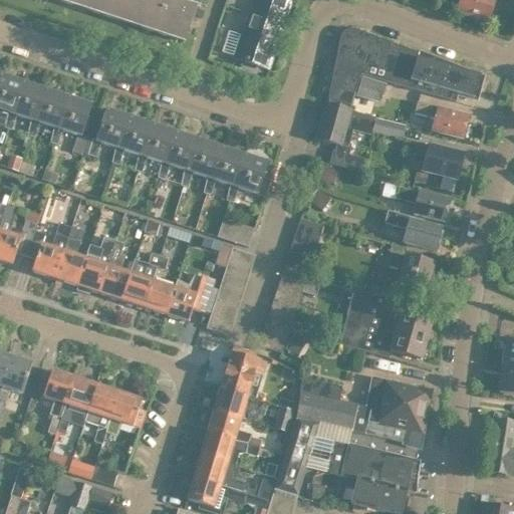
[(104,0),(75,0),(75,1),(86,5),(84,9),(100,14),(104,0)]
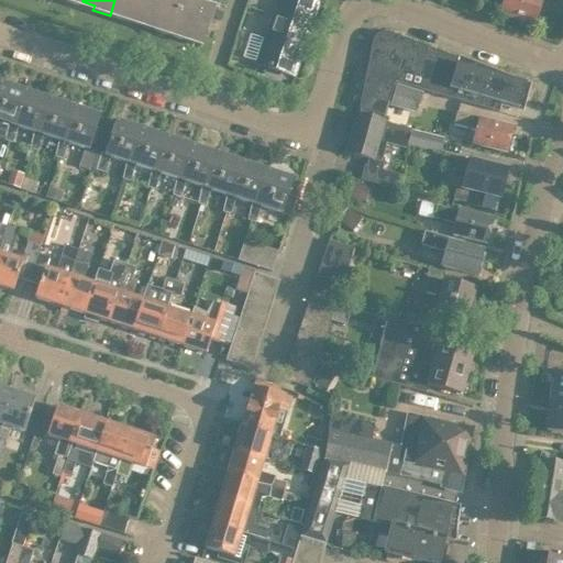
[(147,0),(114,0),(110,15),(128,21),(129,17),(141,20),(140,24),(147,0)]
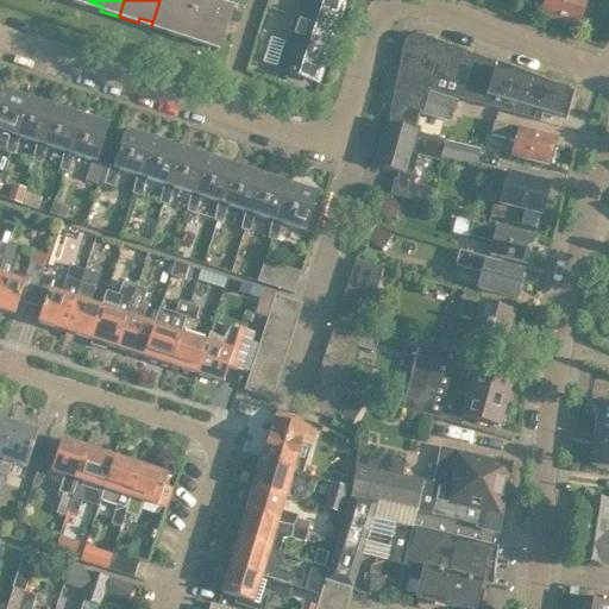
[(195,0),(159,0),(151,26),(152,27),(154,23),(167,26),(164,31),(183,38),(195,0)]
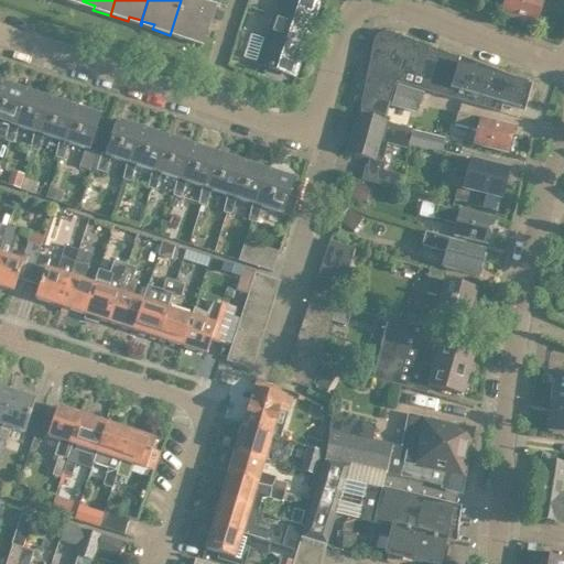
[(212,8),(187,0),(181,0),(170,35),(187,41),(188,36),(201,40),(198,44),(199,45),(212,8)]
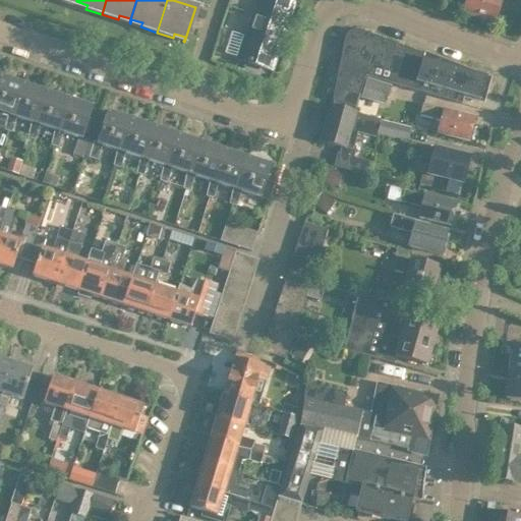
[(255,0),(236,58),(271,70),(293,3),(287,2),(288,0),(255,0)]
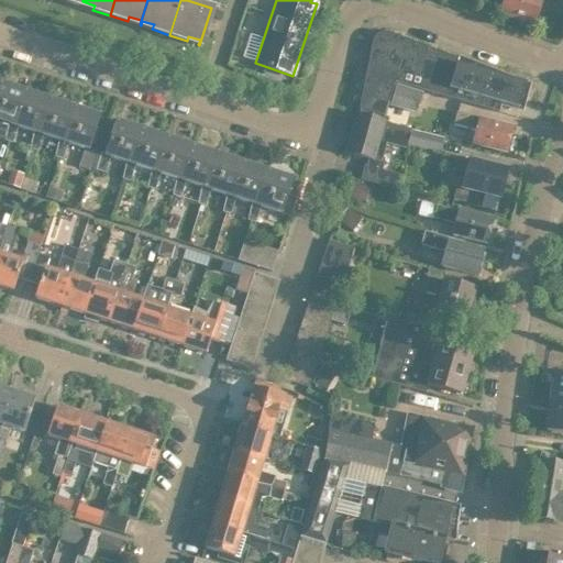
[(500,0),(497,11),(534,23),(542,0),(500,0)]
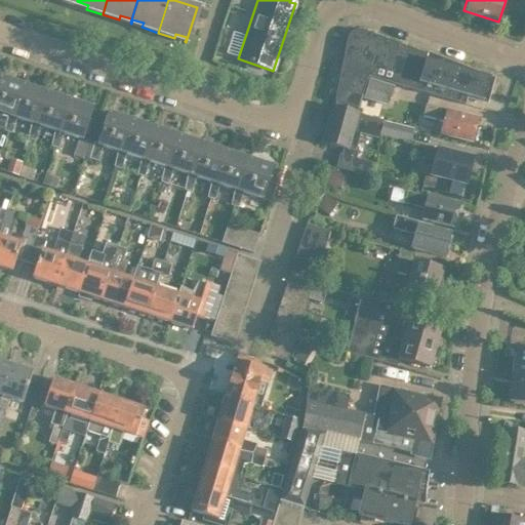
[(370,77),(416,89),(425,58),(426,53),(362,30),(357,29),(353,30),(350,31),(348,34),(346,36),(345,40),(332,98),(357,107),(358,104),(367,76),(370,77)]
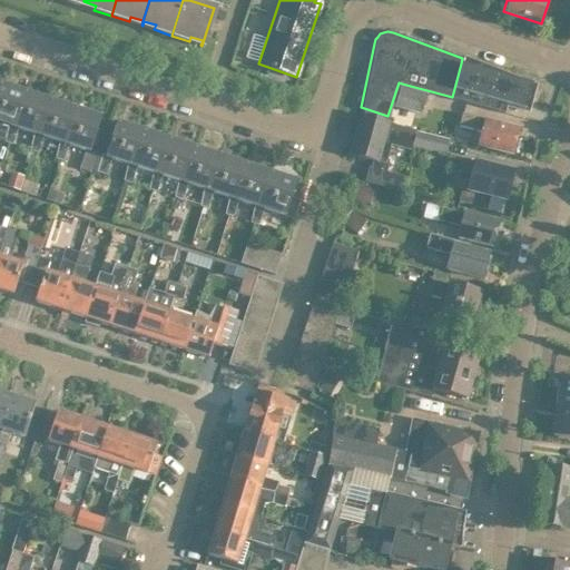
[(461,64),(452,97),(504,111),(507,104),(526,108),(532,82),(461,64)]
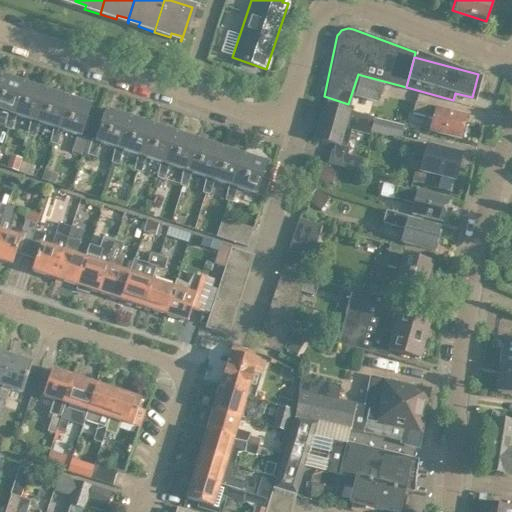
[(218,65),(228,68),(230,62),(220,59),(218,65)]
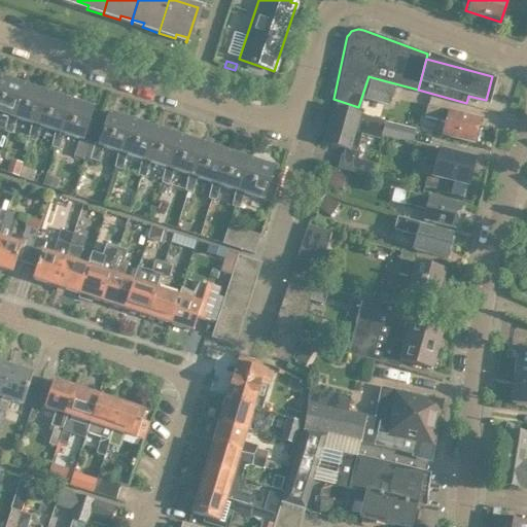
[(4,131),(6,132),(22,83),(0,76),(0,112),(7,114),(4,131)]
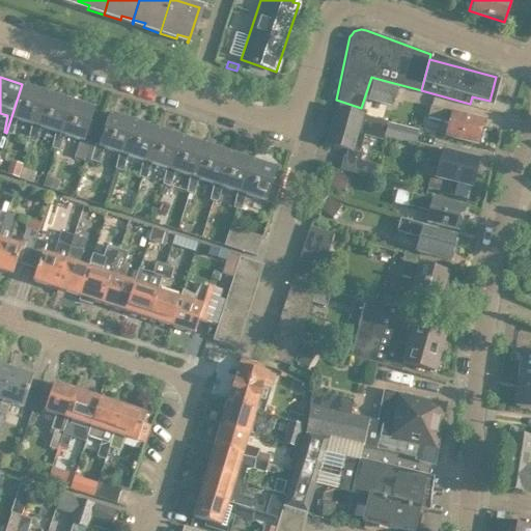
[(393,106),(399,85),(374,78),(369,99),(393,106)]
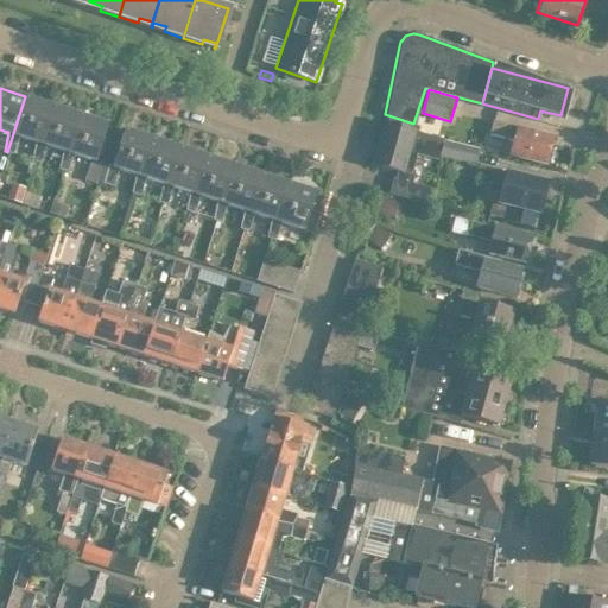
[(32,160),(35,160),(52,106),(25,96),(7,152),(13,153),(19,135),(36,141),(32,160)]
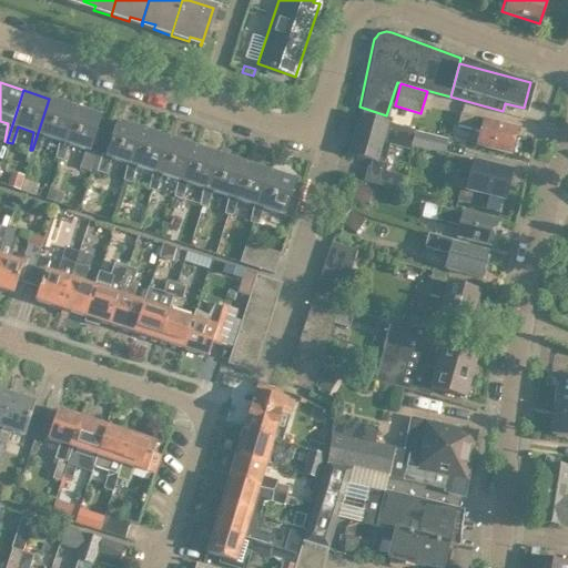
[(54,158),(58,159),(74,108),(49,99),(32,150),(37,152),(42,135),(59,141),(54,158)]
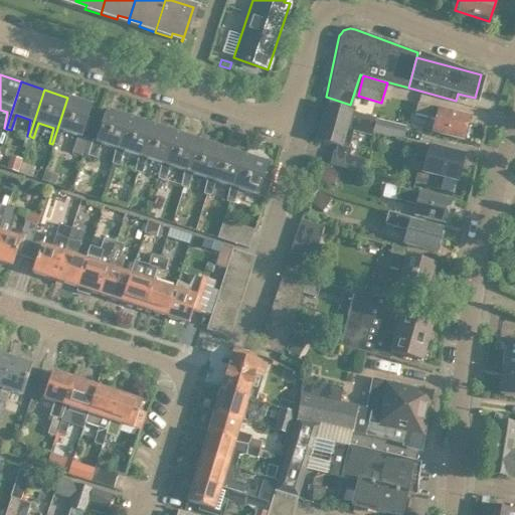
[(67,98),(52,144),(56,145),(61,131),(75,135),(70,151),(79,154),(86,138),(80,137),(91,105),(67,98)]
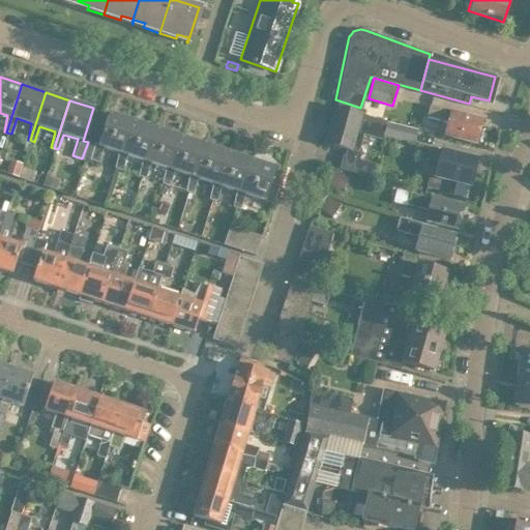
[(446,134),(477,142),(483,118),(429,104),(424,116),(449,122),(446,134)]
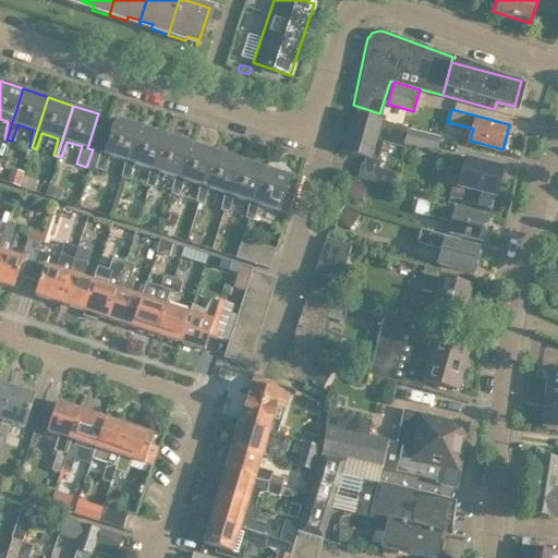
[(399,145),(404,126),(352,112),(342,150),(363,156),(361,162),(359,162),(355,177),(388,185),(392,171),(376,167),(377,164),(374,160),(379,140),(399,145)]
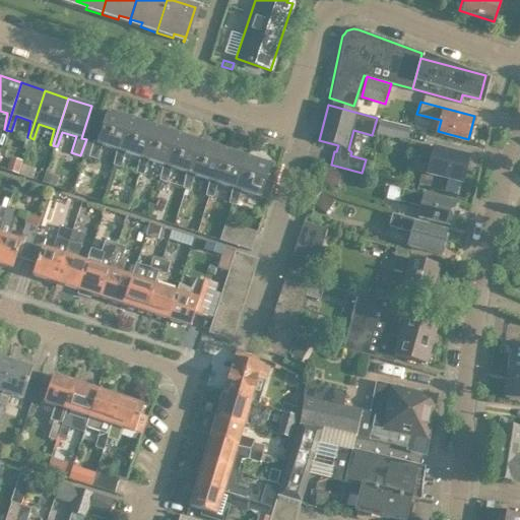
[(113,166),(114,166),(130,119),(107,111),(96,142),(92,141),(87,156),(95,159),(101,144),(116,149),(113,166)]
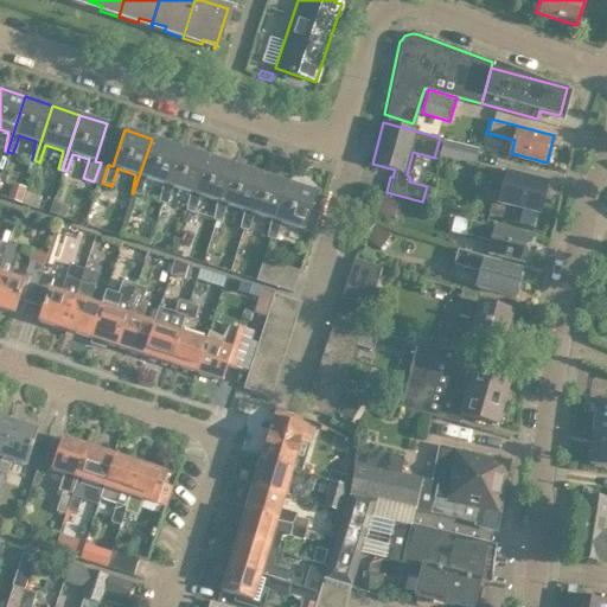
[(159,202),(160,203),(179,147),(152,139),(133,193),(139,196),(145,178),(161,184),(159,202)]
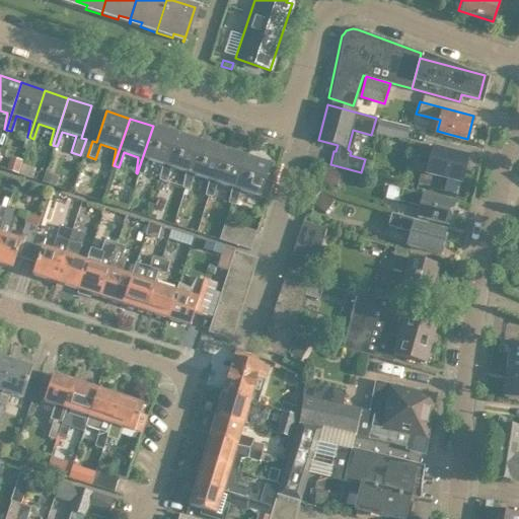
[(408,139),(411,127),(381,120),(377,133),(408,139)]
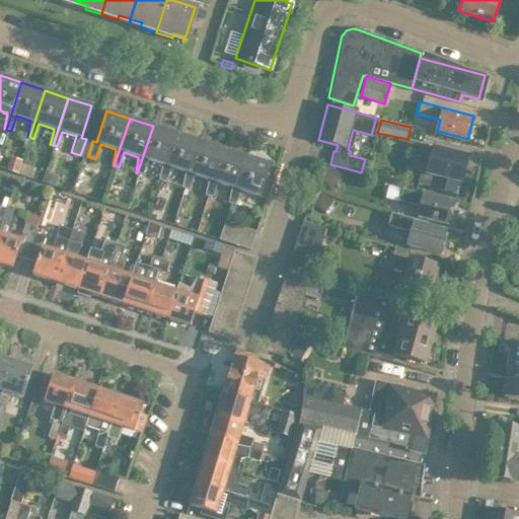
[(159,180),(160,180),(176,134),(153,126),(137,173),(142,174),(147,160),(162,165),(159,180)]
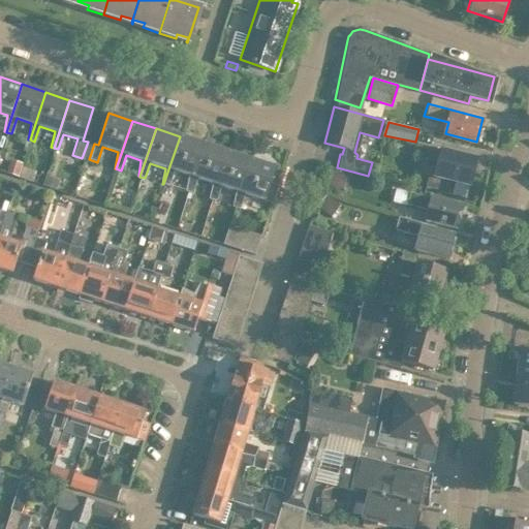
[(186,192),(187,192),(204,145),(180,136),(163,184),(168,186),(174,170),(189,176),(186,192)]
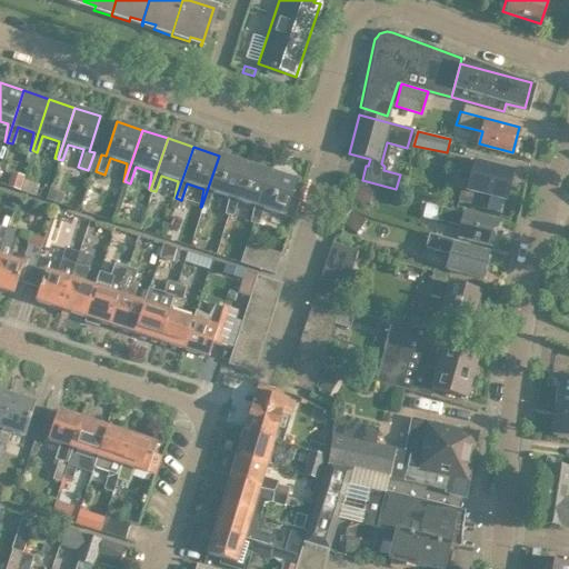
[(225,215),(227,216),(245,163),(219,156),(201,207),(207,209),(212,192),(228,197),(225,215)]
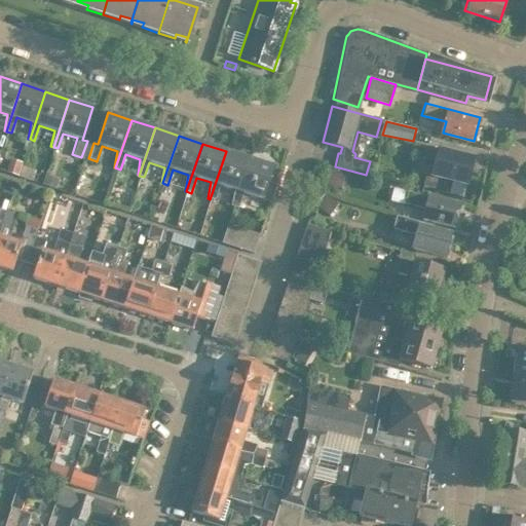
[(436,159),(431,176),(426,175),(423,184),(461,194),(471,157),(438,149),(438,150),(426,147),(423,156),(436,159)]
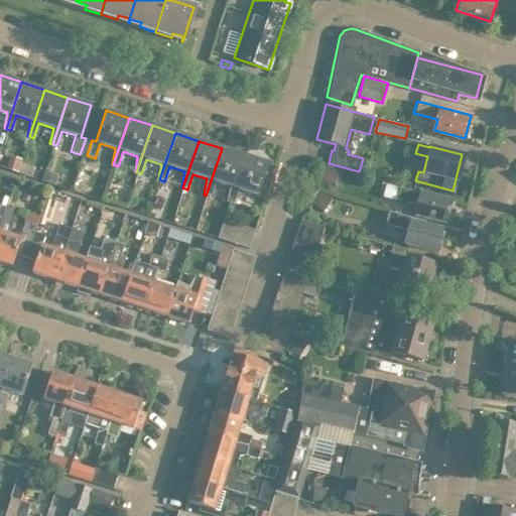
[(227,203),(229,203),(245,156),(222,148),(206,196),(211,197),(216,181),(230,186),(227,203)]
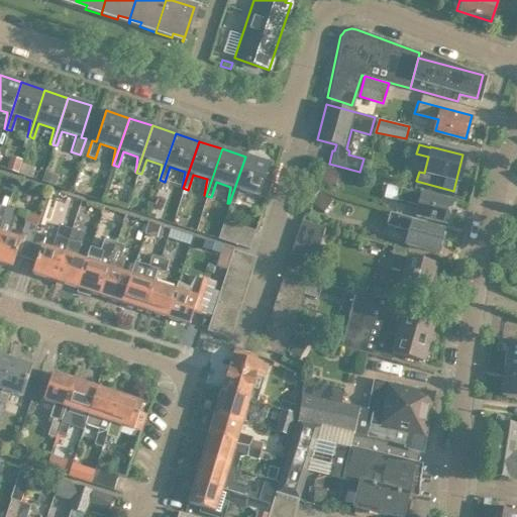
[(20,159),(9,156),(5,168),(16,172),(19,160),(20,159)]
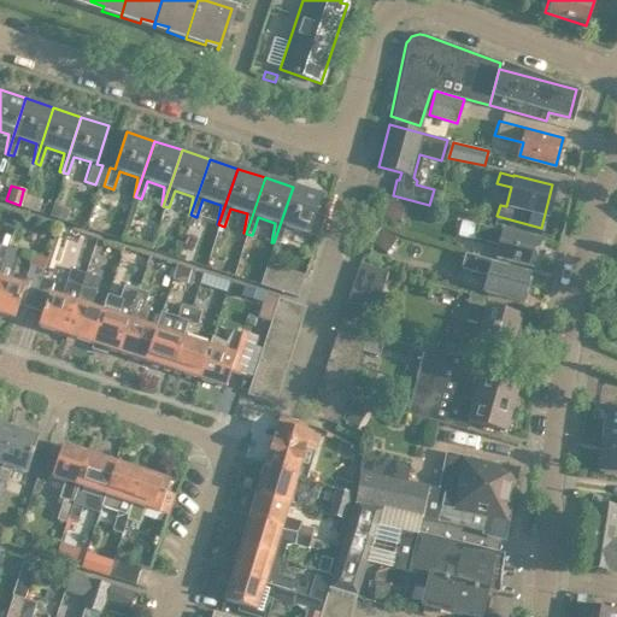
[(321,197),(293,187),(274,242),(280,245),(280,242),(287,245),(292,229),(317,238),(324,218),(315,215),(321,197)]
